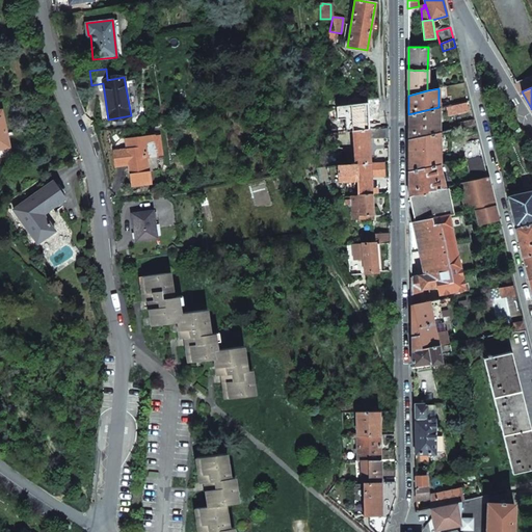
[(344,115),(345,132),(351,131),(369,129),(369,127),(369,126),(380,124),(378,99),(349,101),(349,105),(338,106),(339,116),(344,115)]
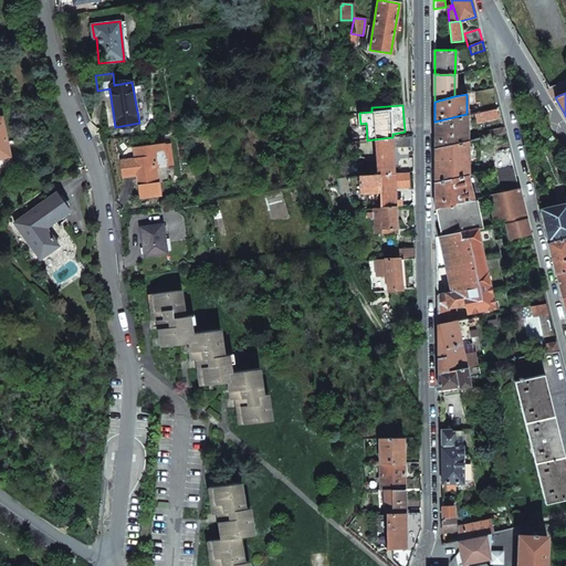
[(496,108),(474,113),(477,122),(498,117),(496,108)]
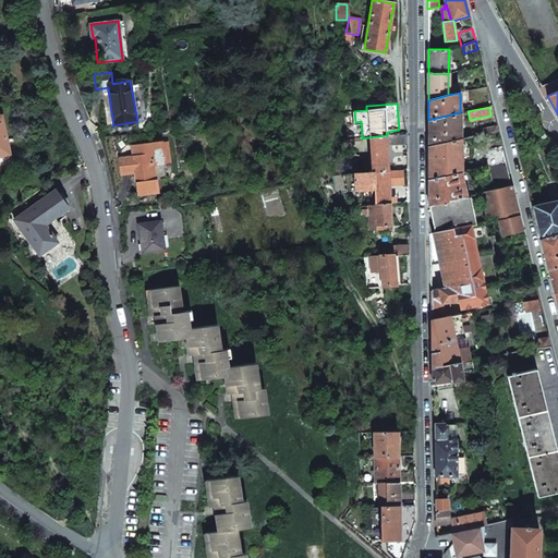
[(460,112),(428,120),(428,138),(428,146),(460,138),(460,117),(460,112)]
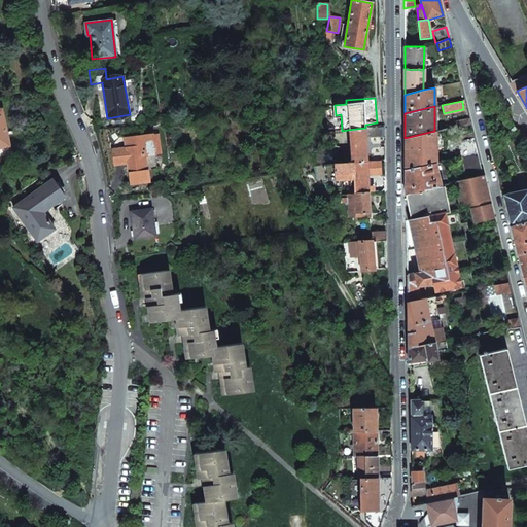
[(0,154),(11,153),(9,145),(1,109),(0,109),(0,154)]
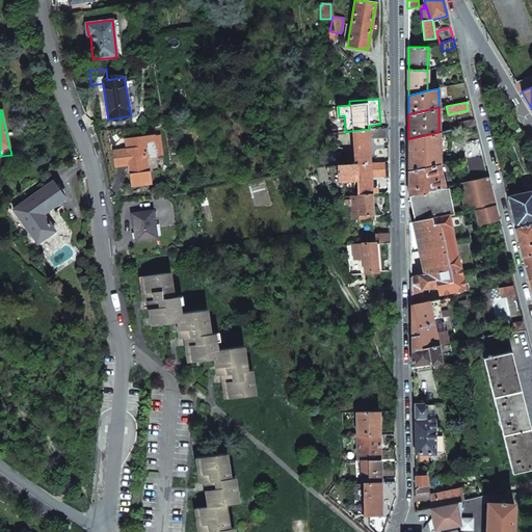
[(474,120),(458,123),(458,128),(475,125),(474,120)]
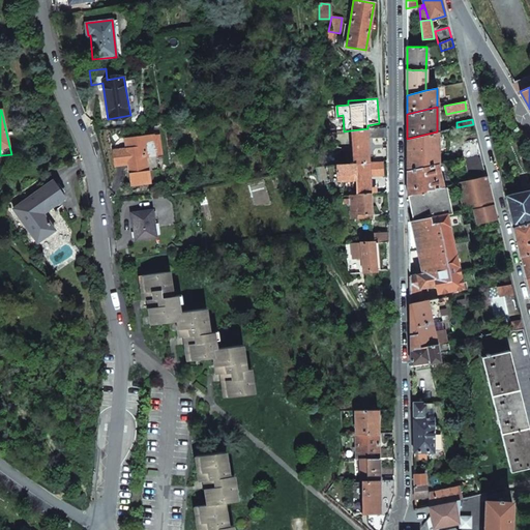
[(370,163),(369,139),(383,138),(384,127),(367,128),(350,130),(352,164),(370,163)]
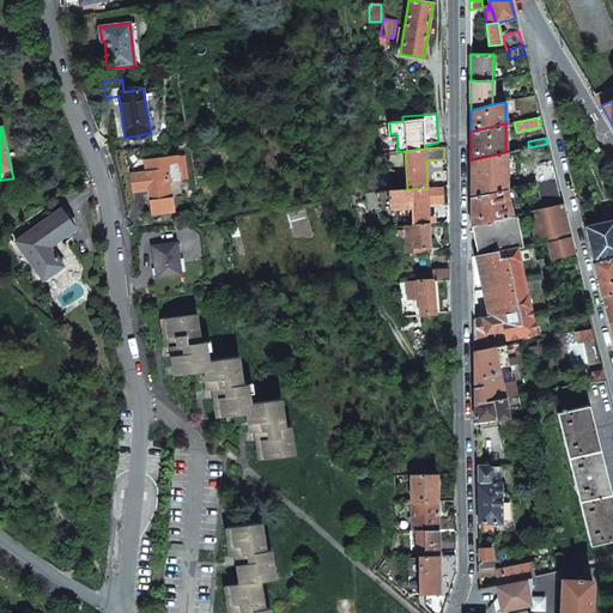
[(505,152),(471,161),(471,180),(471,198),(505,190),(507,189),(505,152)]
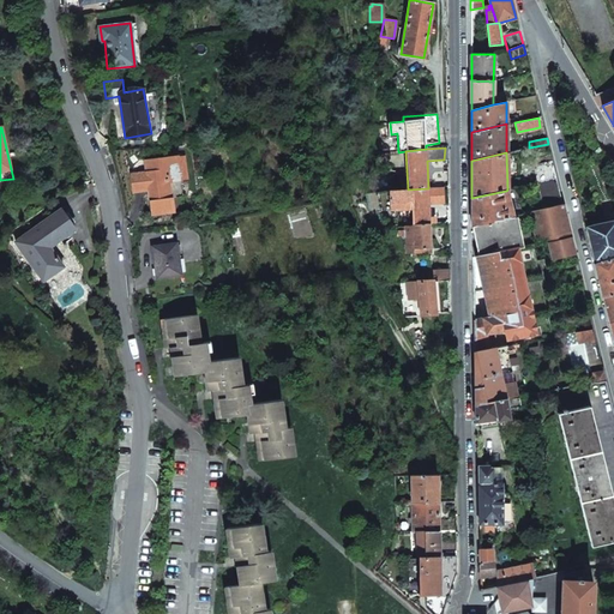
[(149,190),(152,214),(174,211),(172,198),(184,197),(178,156),(145,161),(146,173),(131,174),(133,192),(149,190)]
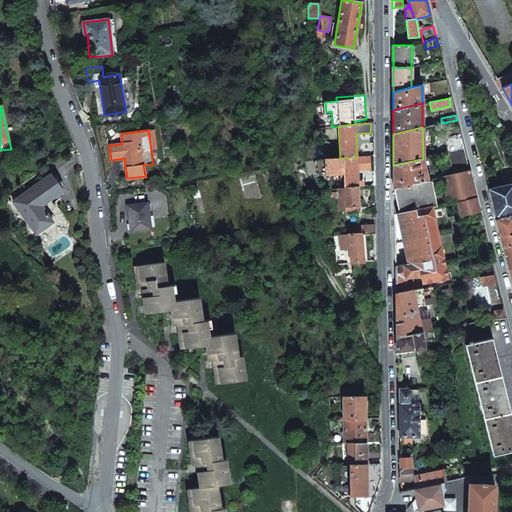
[(460,133),(444,138),(447,153),(464,149),(460,133)]
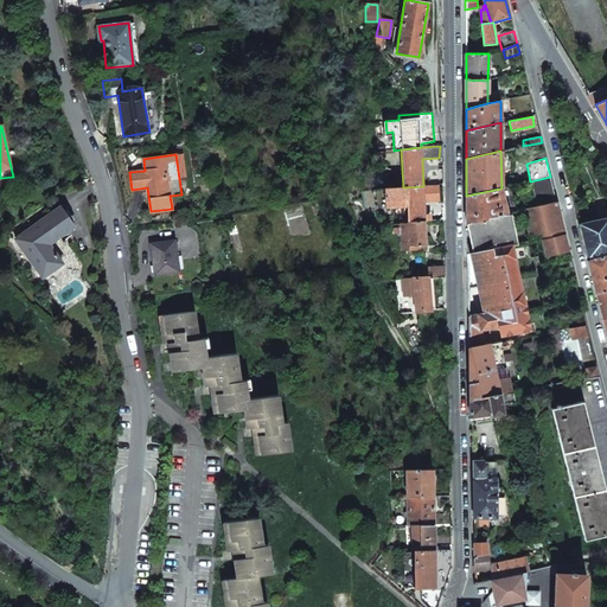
[(550,177),(530,181),(537,206),(556,202),(550,177)]
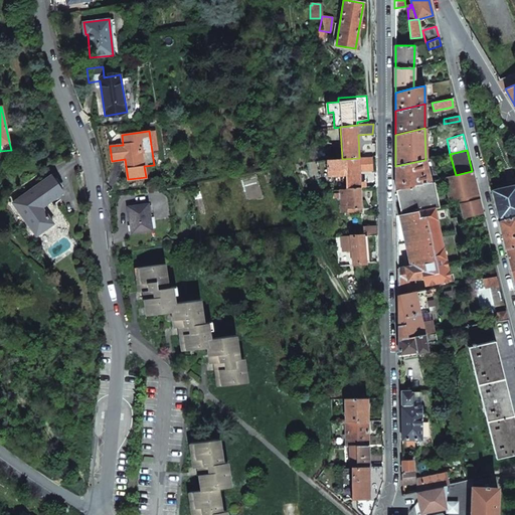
[(483,154),(488,178),(495,176),(489,152),(483,154)]
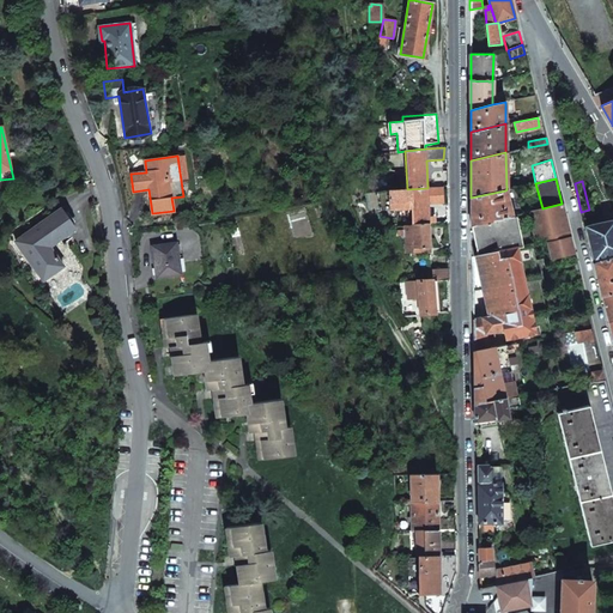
[(428,204),(443,202),(443,187),(428,188),(428,192),(428,204)]
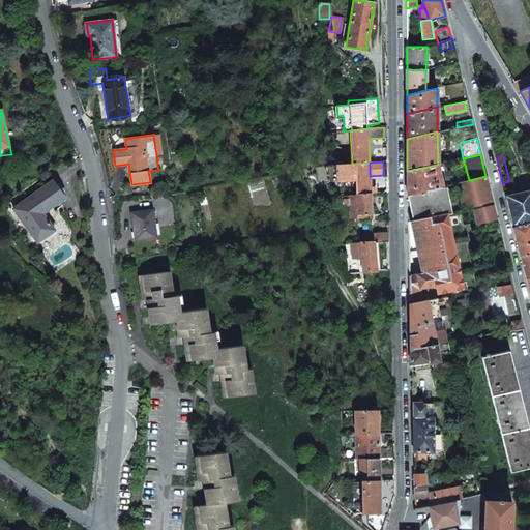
[(370,163),(352,164),(335,165),(336,181),(355,179),(356,195),(371,194),(376,193),(376,188),(371,188),(370,176),(370,166),(370,163)]
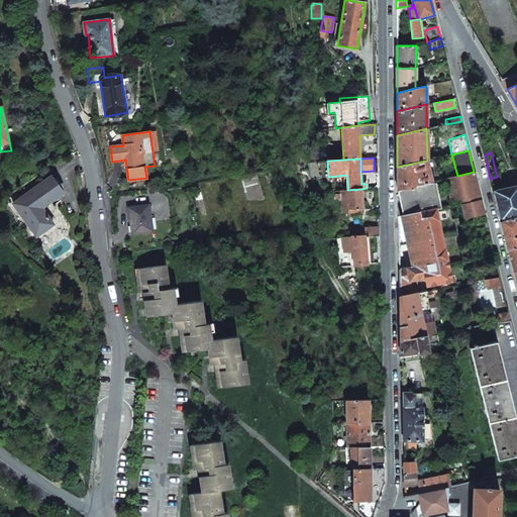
[(426,161),(397,167),(397,187),(397,191),(398,191),(400,190),(430,183),(432,182),(426,161)]
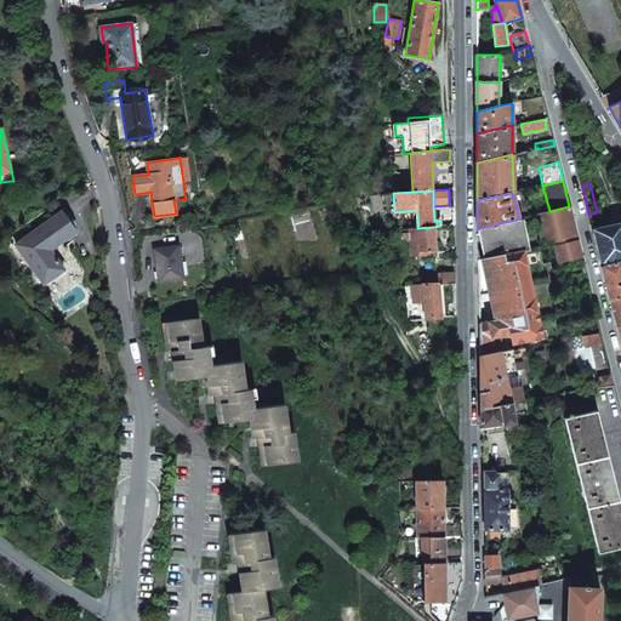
[(550,211),(536,215),(542,240),(553,238),(576,233),(569,206),(550,211)]
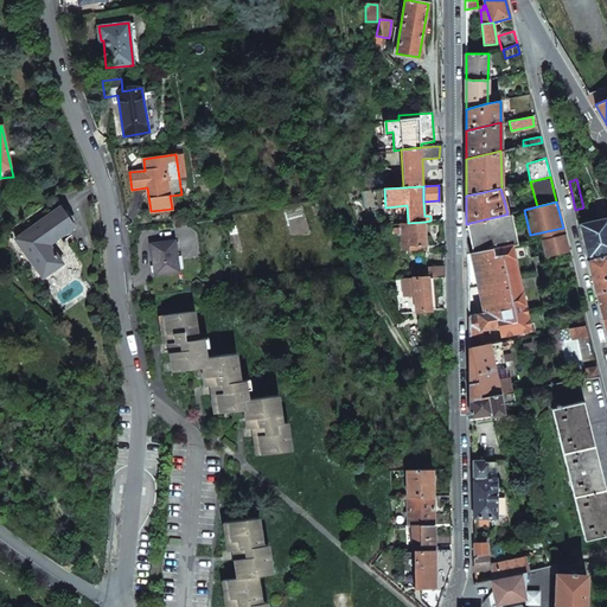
[(14,238),(43,276),(62,263),(49,244),(75,227),(59,206),(14,238)]
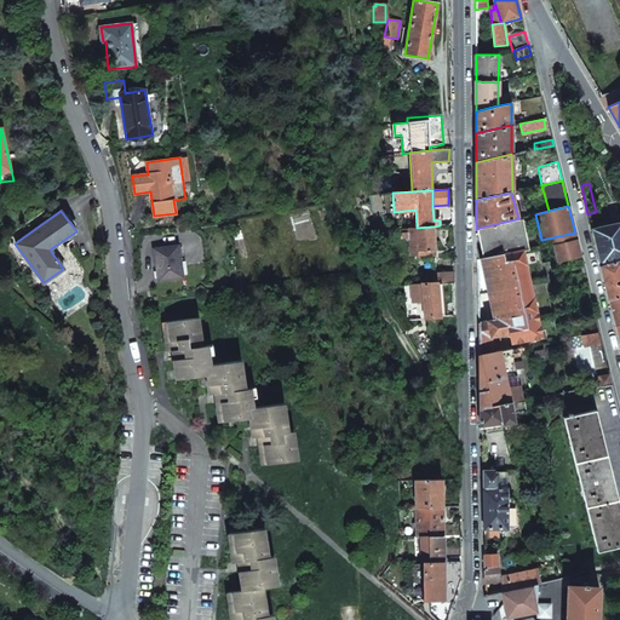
[(518,218),(516,219),(517,227),(516,227),(522,250),(523,251),(528,250),(522,218),(518,218)]
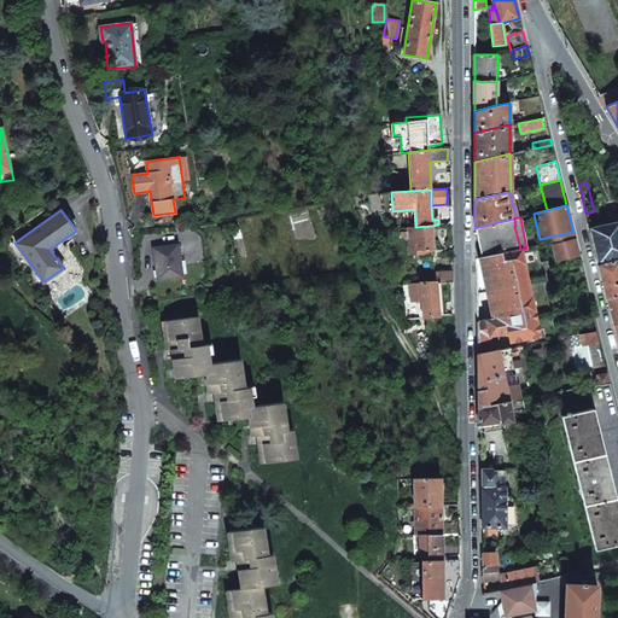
[(514,219),(478,227),(484,257),(520,249),(514,226),(516,226),(514,219)]
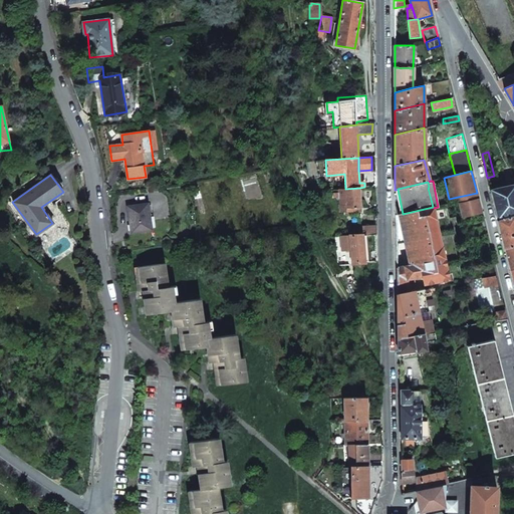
[(513,184),(490,190),(498,221),(513,216),(513,184)]
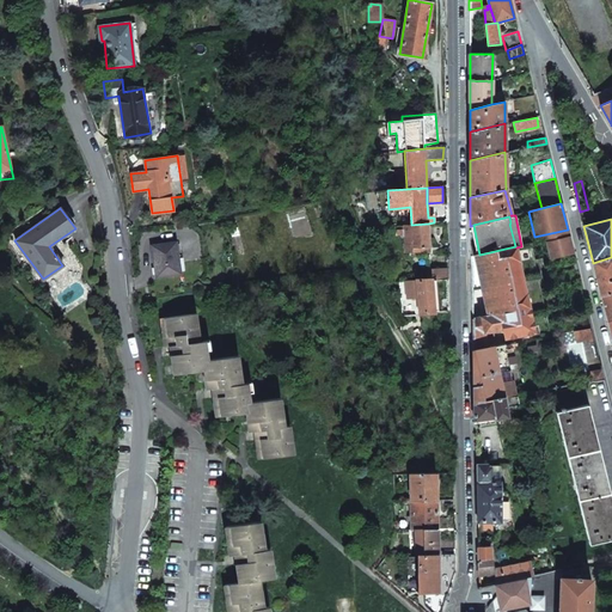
[(429,251),(428,224),(411,225),(403,225),(403,234),(411,234),(411,242),(404,243),(404,252),(429,251)]
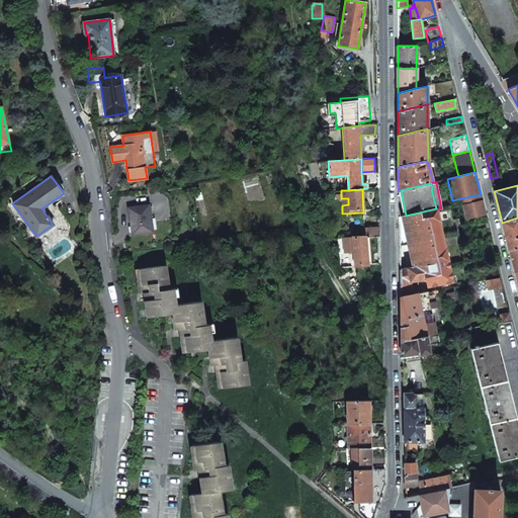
[(461,198),(465,218),(476,217),(485,214),(481,194),(461,198)]
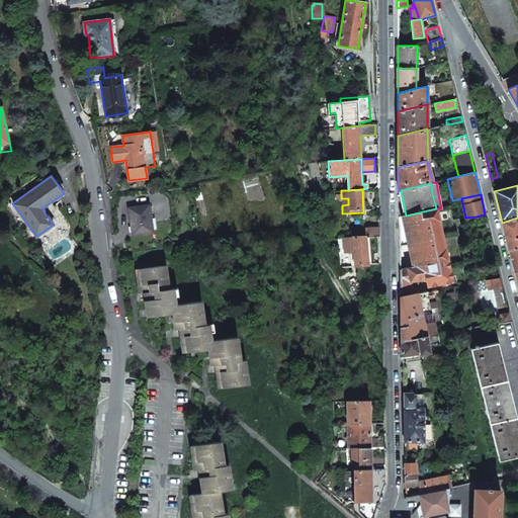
[(127,207),(132,235),(153,232),(149,204),(127,207)]
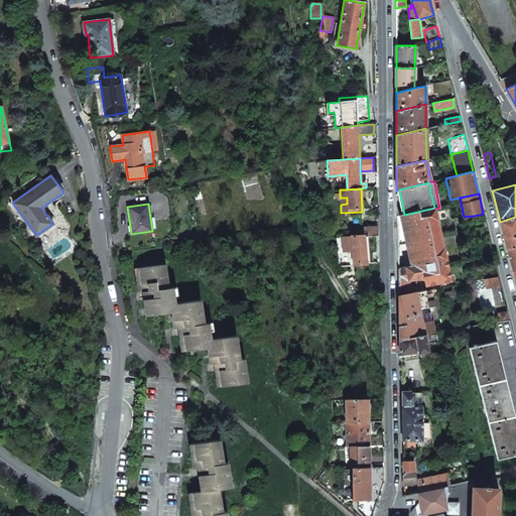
[(402,215),(400,216),(411,266),(405,267),(408,280),(409,284),(415,283),(414,279),(423,277),(425,285),(450,280),(445,259),(446,259),(443,247),(437,221),(435,209),(434,208),(404,215),(402,215)]
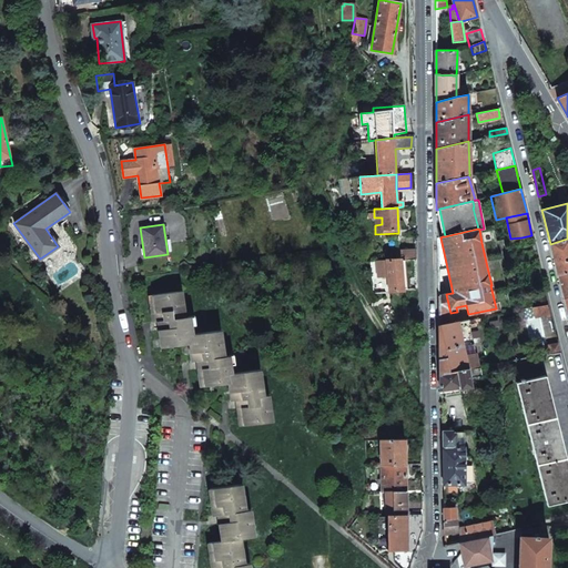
[(567,239),(550,244),(558,275),(567,272),(567,239)]
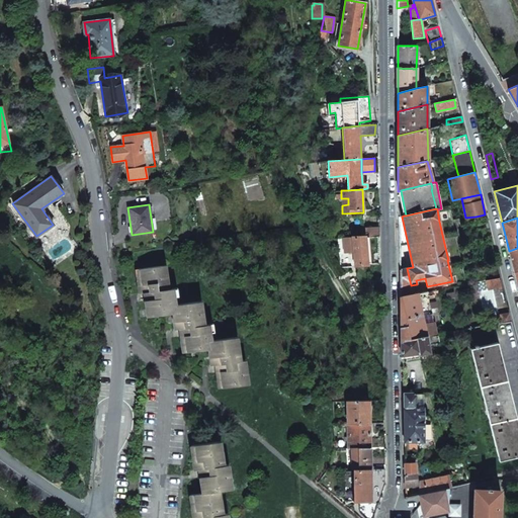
[(364,228),(365,237),(378,236),(378,228),(364,228)]
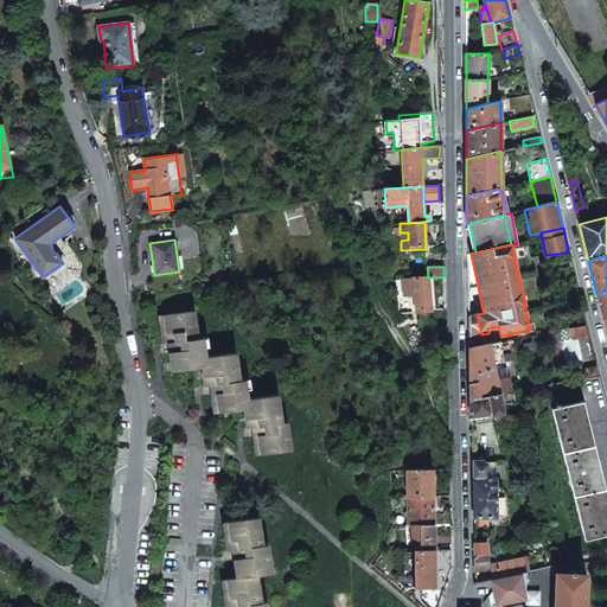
[(413,279),(416,312),(421,312),(430,311),(428,278),(413,279)]
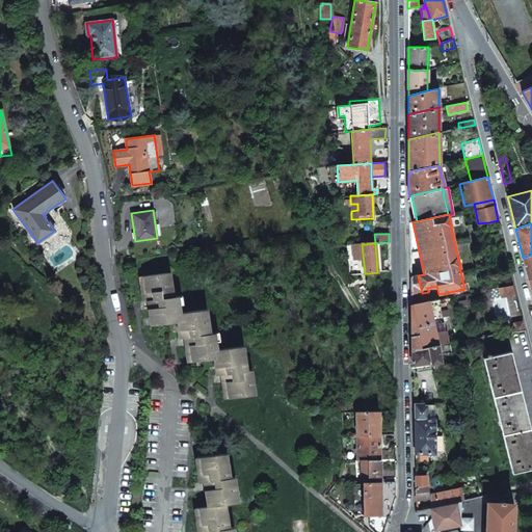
[(531,255),(523,258),(528,276),(531,295),(531,255)]
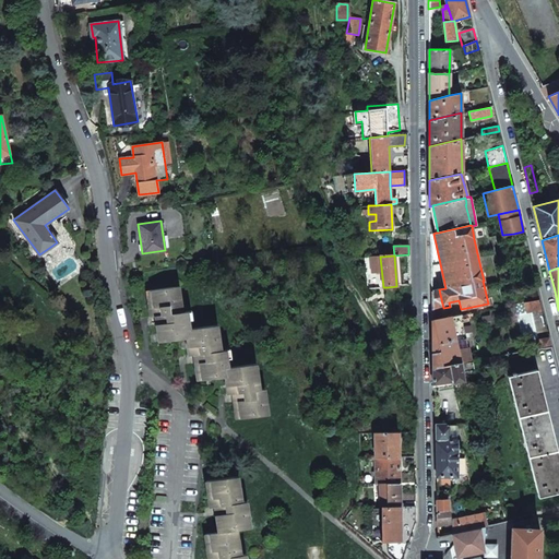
[(233,393),(236,419),(263,415),(262,406),(266,406),(264,389),(254,390),(251,364),(224,367),(223,358),(226,357),(225,349),(216,351),(213,324),(186,329),(182,311),(178,312),(175,286),(146,290),(151,317),(155,316),(158,342),(187,337),(189,356),(194,355),(198,380),(225,377),(227,394),(233,393)]
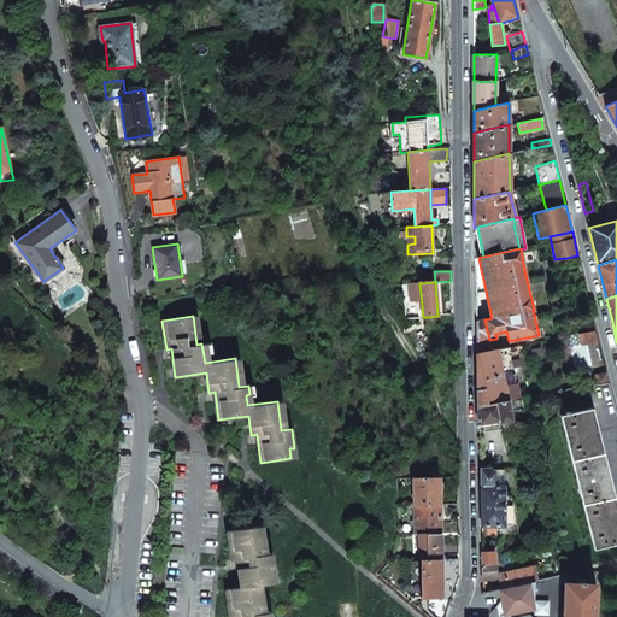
[(485,319),(475,322),(476,354),(492,351),(488,335),(485,319)]
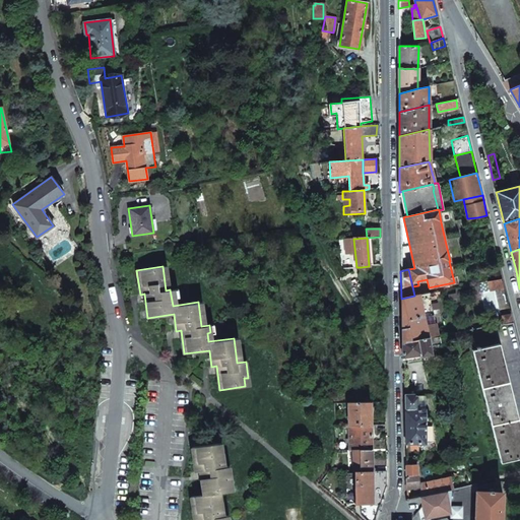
[(502,278),(486,281),(490,293),(505,289),(502,278)]
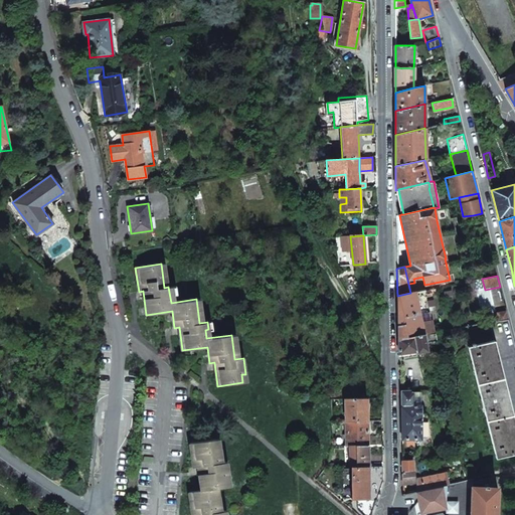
[(364,299),(376,299),(378,299),(377,288),(364,288),(364,299)]
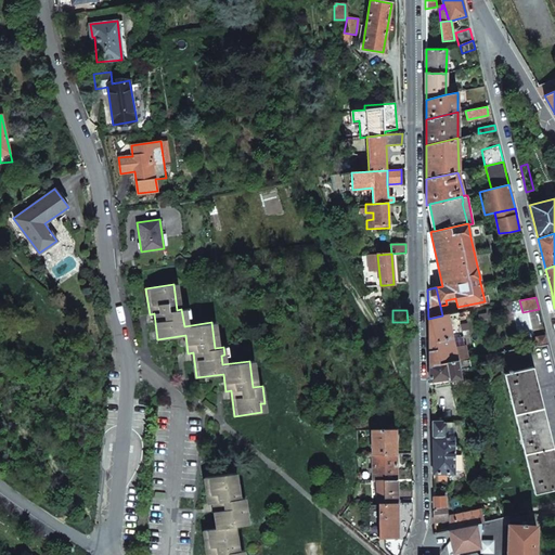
[(442,315),(428,319),(428,341),(429,365),(457,361),(449,319),(448,314),(442,315)]
